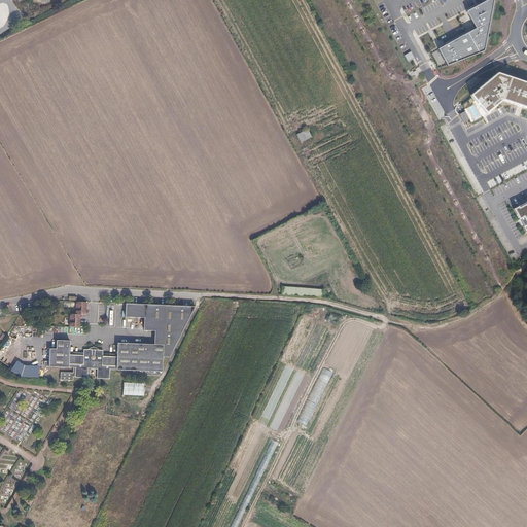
[(484,51),(493,0),(488,0),(467,12),(476,29),(440,50),(447,67),(484,51)]
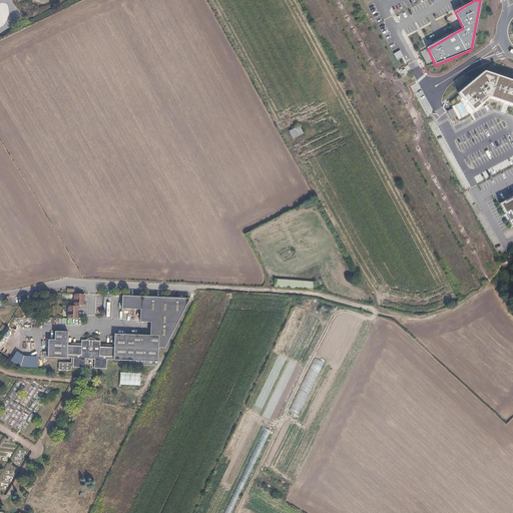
[(400,50),(394,54),(397,60),(403,56),(400,50)]
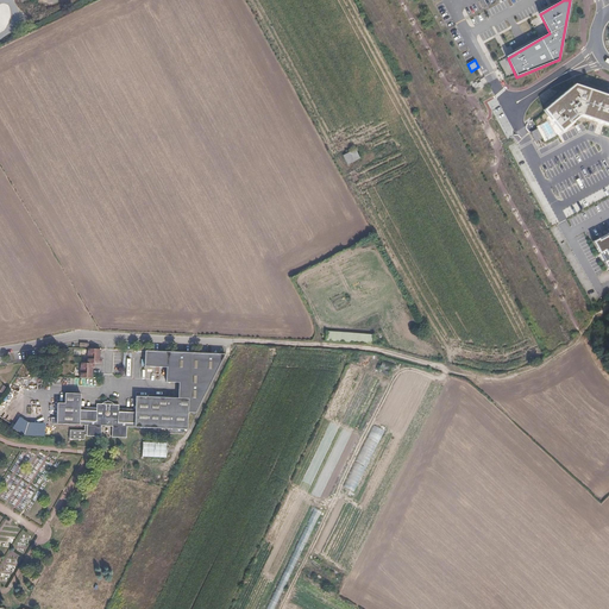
[(608,98),(576,87),(545,111),(562,132),(579,118),(608,126),(608,98)]
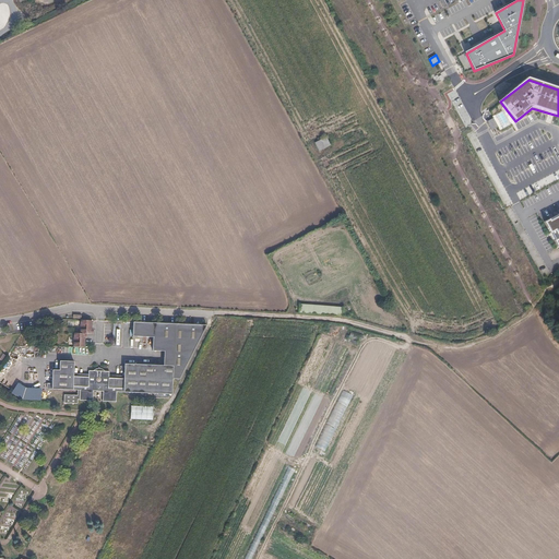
[(316,141),(320,150),(331,144),(328,137),(316,141)]
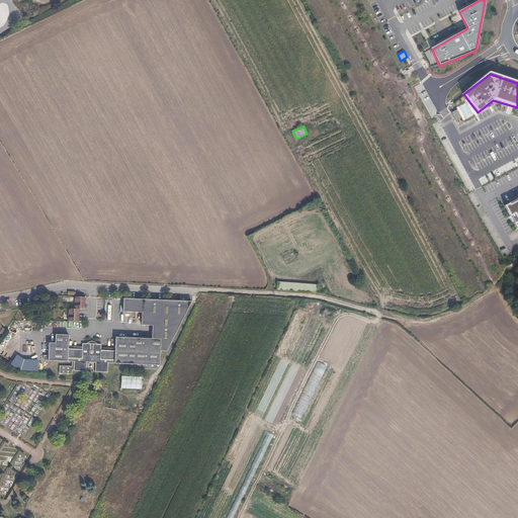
[(505,207),(516,230),(517,229),(517,202),(510,206),(509,204),(505,207)]
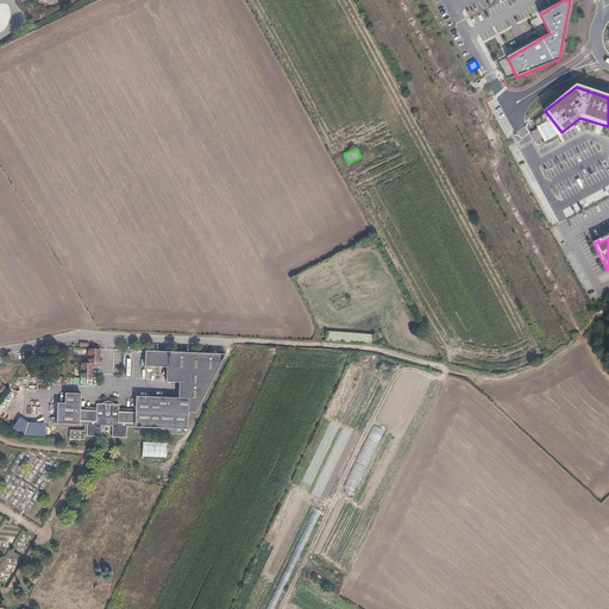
[(331,302),(334,308),(347,301),(344,295),(331,302)]
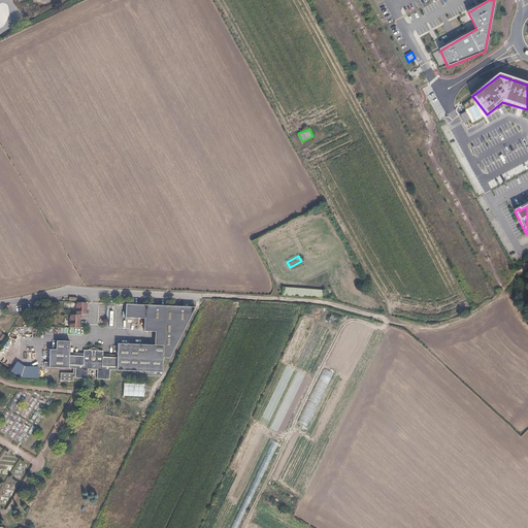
[(85,311),(86,307),(86,302),(75,302),(74,316),(70,315),(69,328),(79,328),(80,320),(81,320),(83,316),(88,316),(88,311),(85,311)]
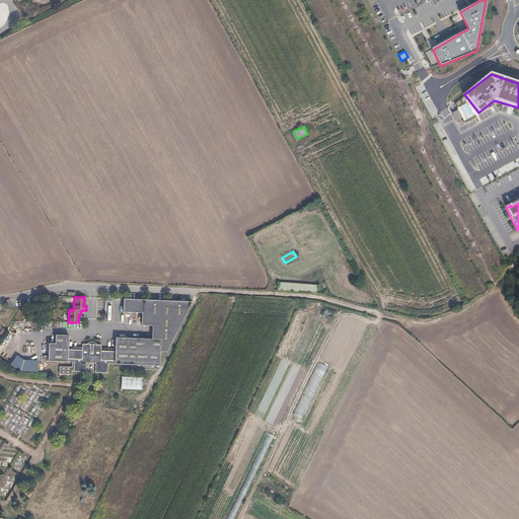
[(122,313),(141,314),(140,326),(151,327),(151,341),(116,339),(115,350),(100,349),(100,346),(96,346),(95,345),(93,344),(91,343),(90,343),(89,343),(88,344),(86,346),(82,345),(82,348),(68,348),(68,337),(55,336),(55,344),(49,344),(48,356),(44,356),(44,361),(74,363),(73,368),(60,368),(59,374),(71,375),(73,372),(85,372),(86,363),(95,363),(94,373),(107,373),(107,364),(159,366),(160,353),(166,353),(191,304),(123,300),(122,313)]
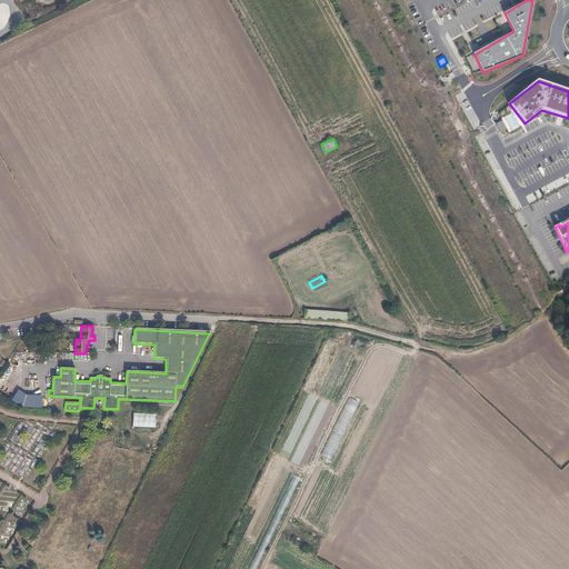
[(355,345),(366,349),(367,346),(369,341),(357,337),(355,345)]
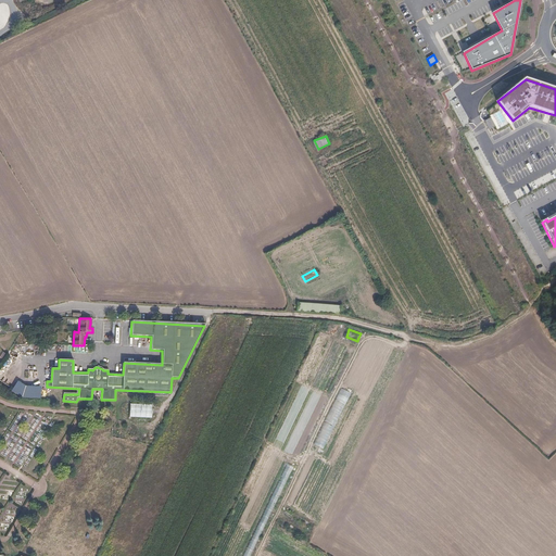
[(17,381),(11,390),(21,397),(41,399),(41,387),(25,386),(17,381)]
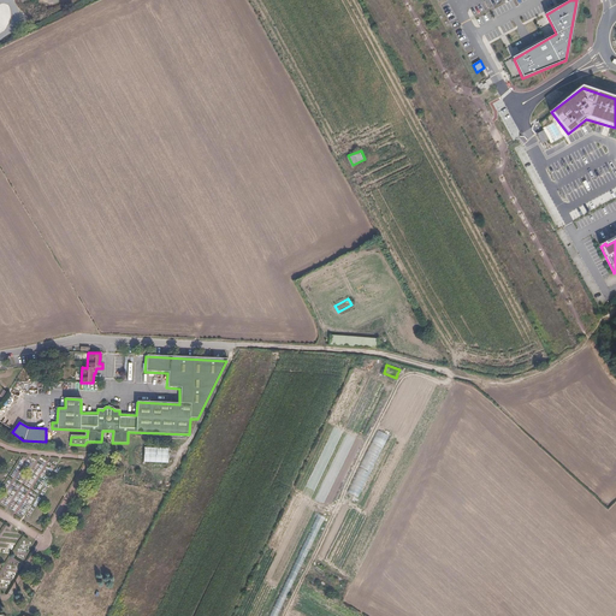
[(391,436),(381,430),(348,495),(357,499),(391,436)]
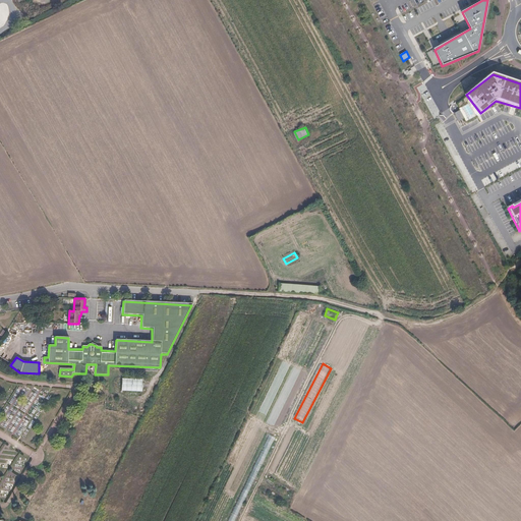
[(143,380),(122,379),(121,391),(142,392),(143,380)]
